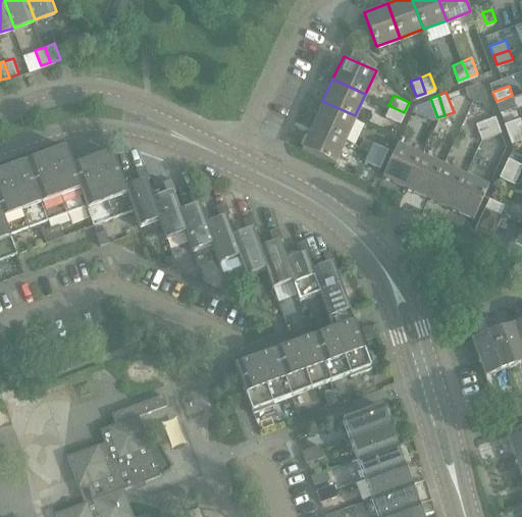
[(512,95),(497,101),(500,110),(516,105),(512,95)]
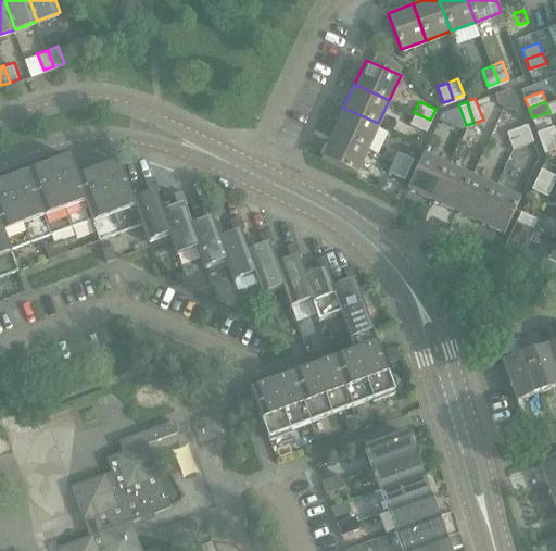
[(367,147),(378,123),(343,108),(332,132),(367,147)]
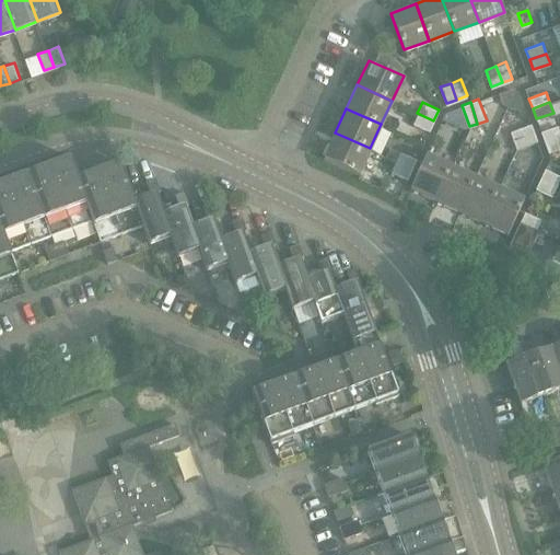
[(433,120),(417,113),(412,123),(429,130),(433,120)]
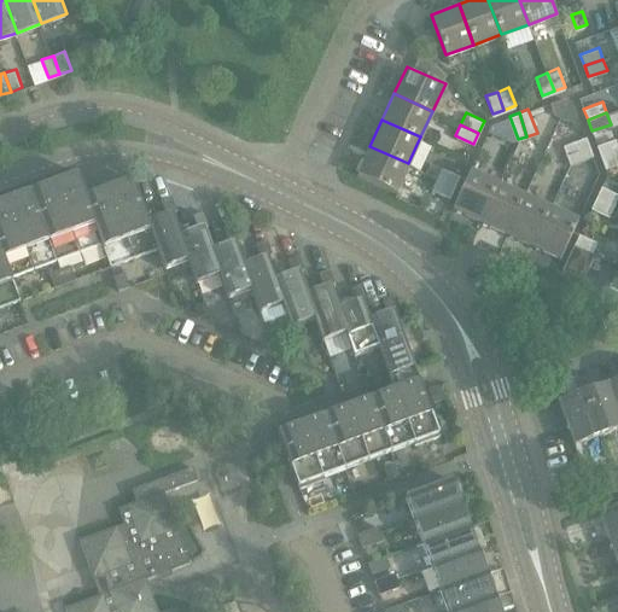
[(566,153),(589,144),(586,135),(563,144),(566,153)]
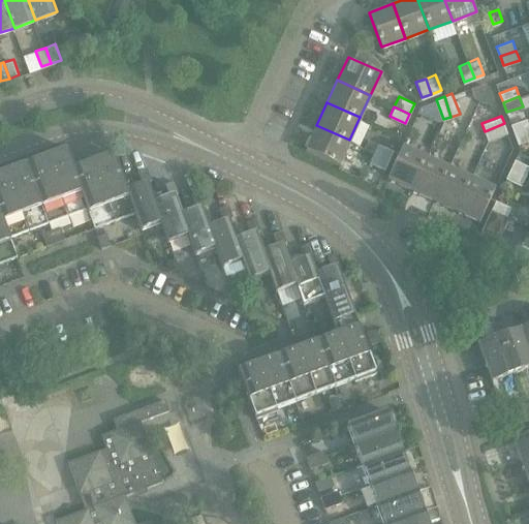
[(515,133),(528,127),(528,123),(527,117),(510,123),(515,133)]
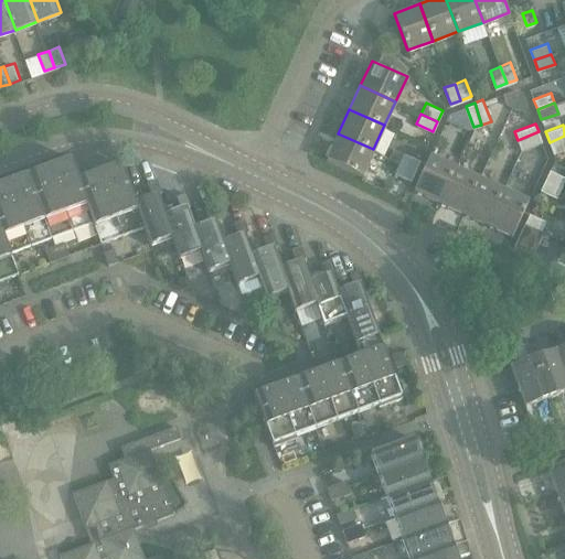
[(375,172),(395,130),(387,127),(369,169),(375,172)]
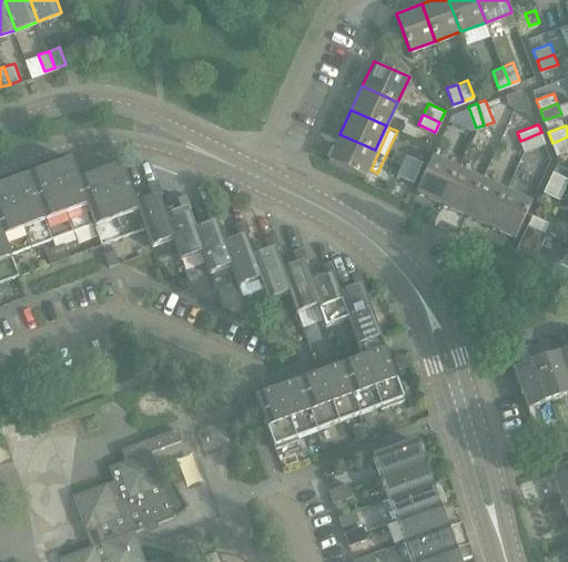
[(545,141),(541,132),(520,141),(524,149),(545,141)]
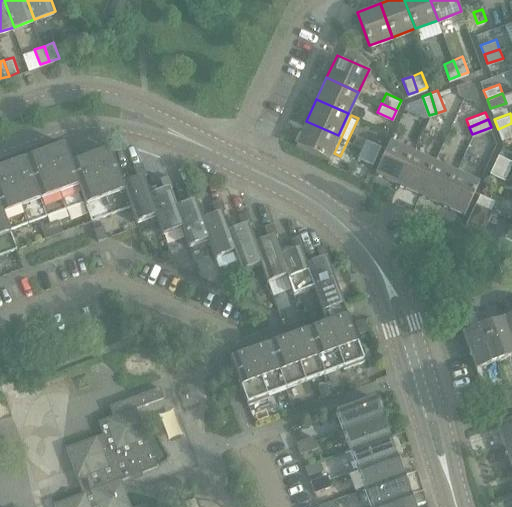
[(328,158),(338,135),(306,121),(296,144),(328,158)]
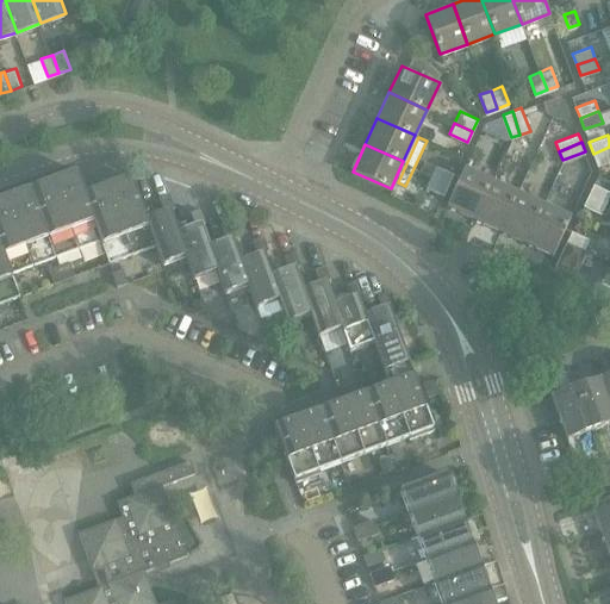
[(609,160),(609,147),(593,154),(597,164),(609,160)]
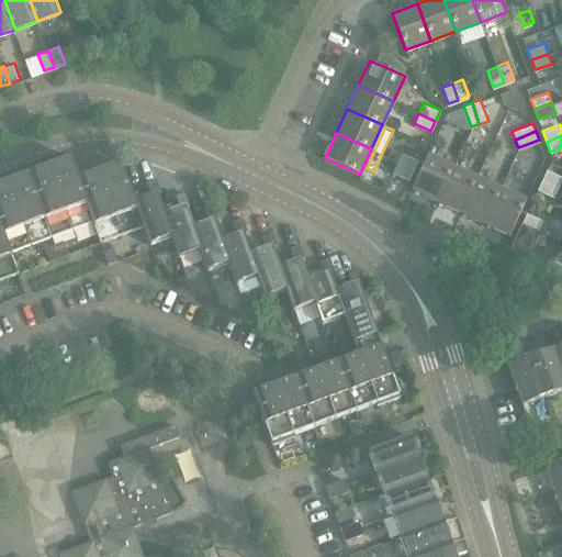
[(402,151),(396,162),(413,168),(418,158),(402,151)]
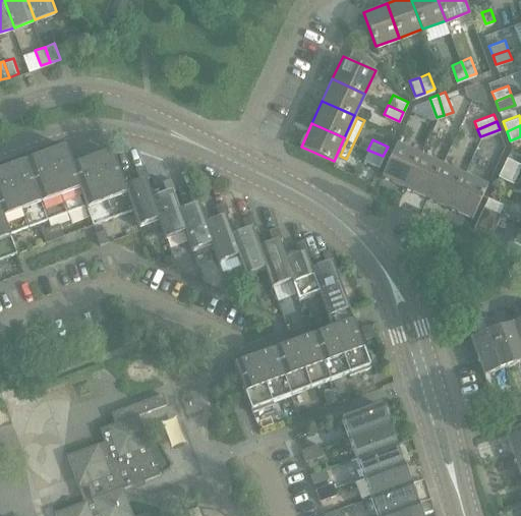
[(382,174),(405,184),(420,152),(397,141),(382,174)]
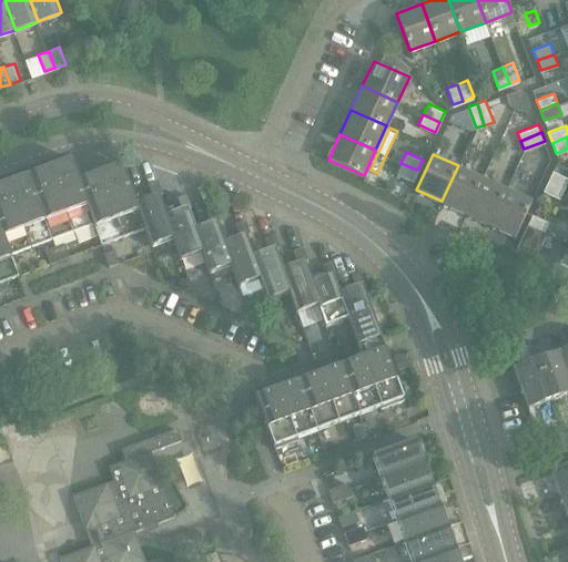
[(79,179),(77,171),(71,156),(0,182),(0,279),(18,273),(10,252),(92,222),(100,243),(143,226),(145,226),(137,201),(122,162),(79,179)]
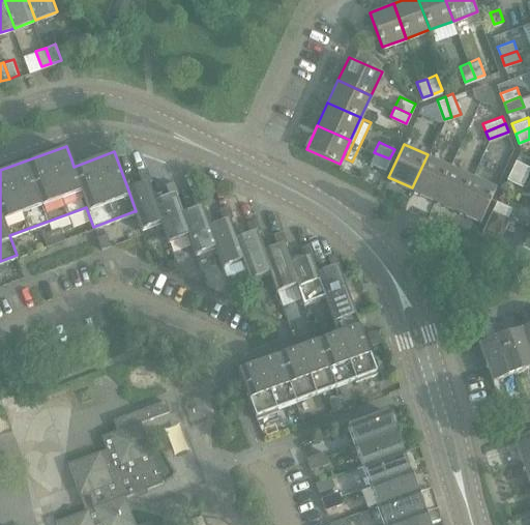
[(389,158),(374,152),(370,162),(385,169),(389,158)]
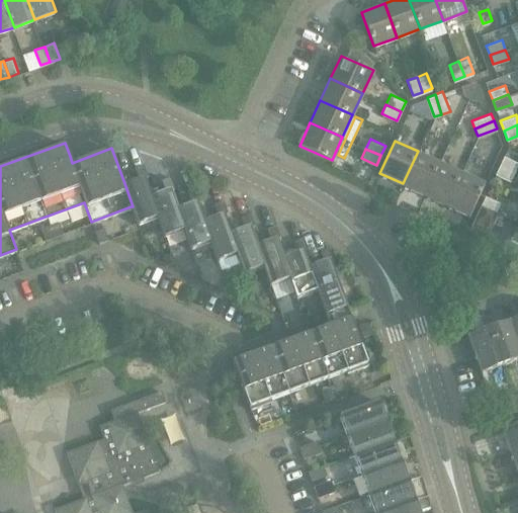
[(425,193),(439,161),(418,151),(403,183),(425,193)]
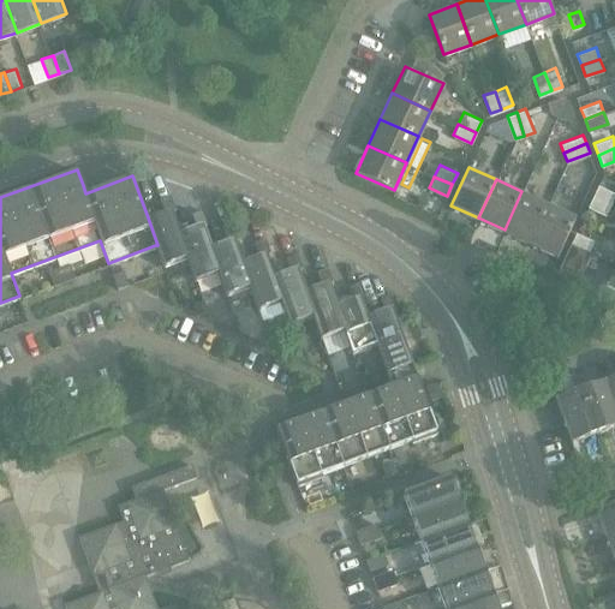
[(595,196),(611,203),(614,196),(614,191),(599,185),(595,196)]
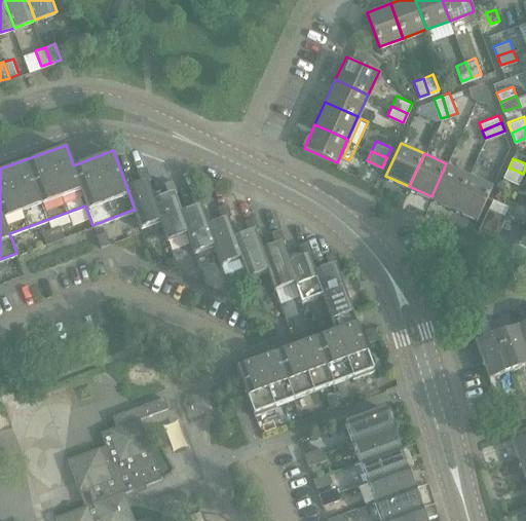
[(470,175),(446,163),(431,196),(454,208),(470,175)]
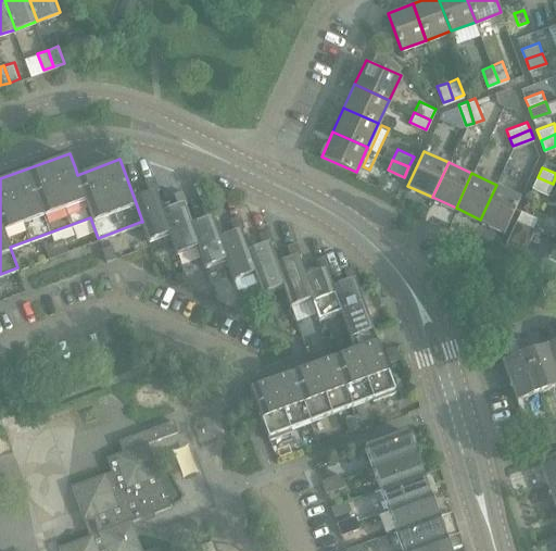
[(147,239),(167,232),(169,232),(162,211),(163,210),(155,189),(160,187),(154,175),(146,178),(150,191),(134,197),(142,222),(140,222),(147,239)]
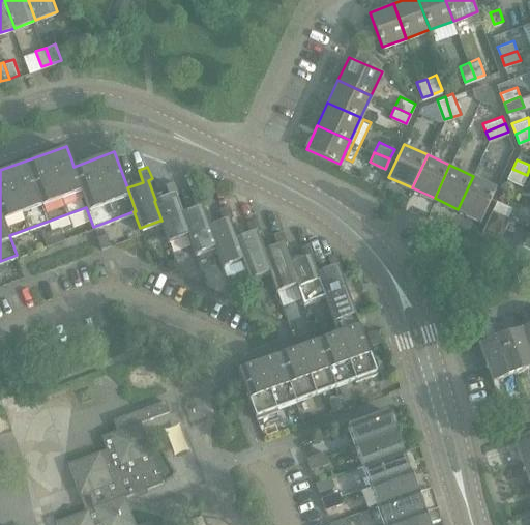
[(512,169),(508,178),(523,185),(527,175),(512,169)]
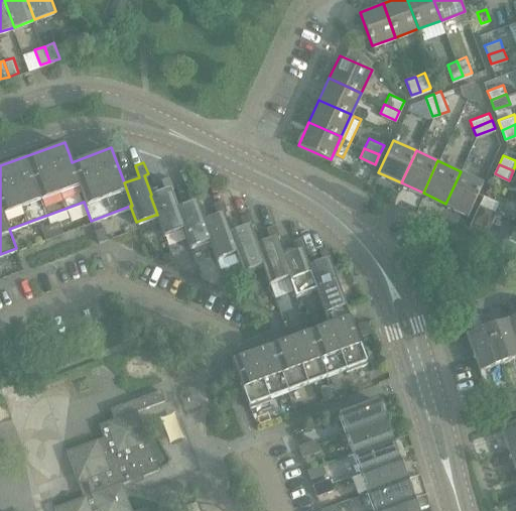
[(483,181),(461,171),(445,204),(468,214),(483,181)]
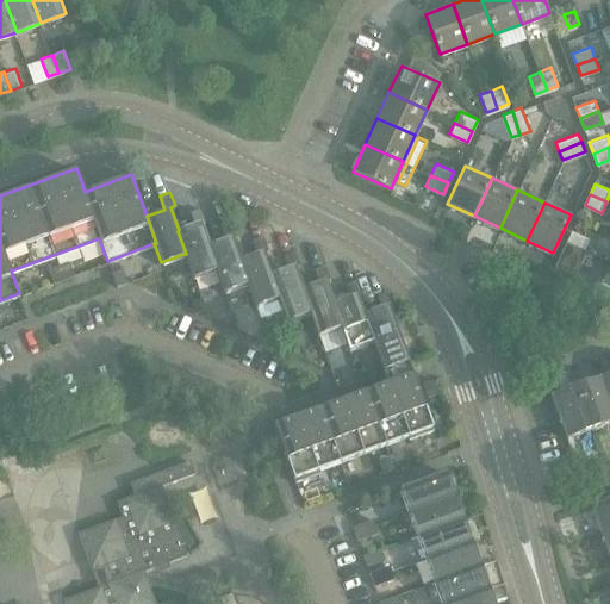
[(192,276),(216,268),(217,268),(209,246),(210,244),(201,222),(205,220),(200,206),(190,211),(195,224),(179,230),(178,231),(186,254),(184,254),(192,276)]
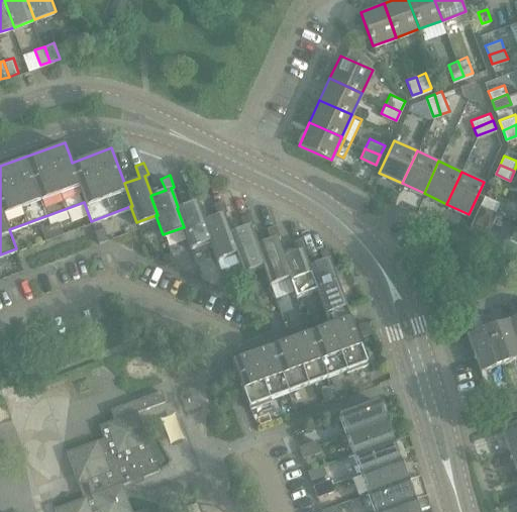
[(190,247),(209,240),(210,239),(203,220),(204,219),(197,200),(201,199),(196,187),(188,190),(192,202),(178,207),(177,208),(184,227),(183,227),(190,247)]
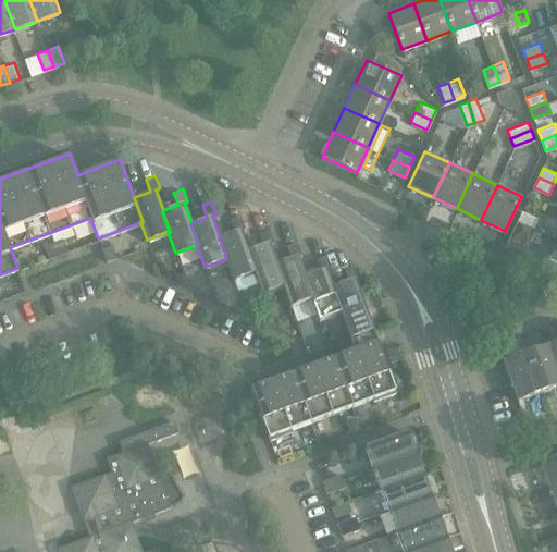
[(519,220),(534,227),(539,218),(523,210),(519,220)]
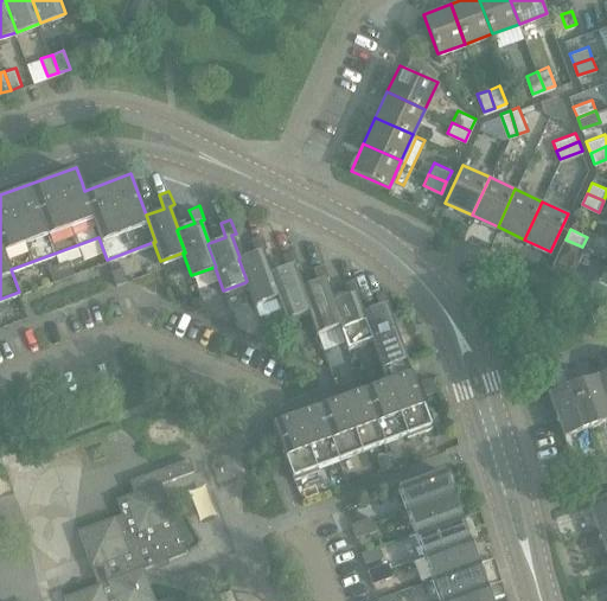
[(246,282),(257,315),(281,307),(282,307),(278,295),(269,273),(270,272),(262,249),(266,248),(261,234),(251,237),(256,251),(240,257),(238,259),(247,281),(246,282)]
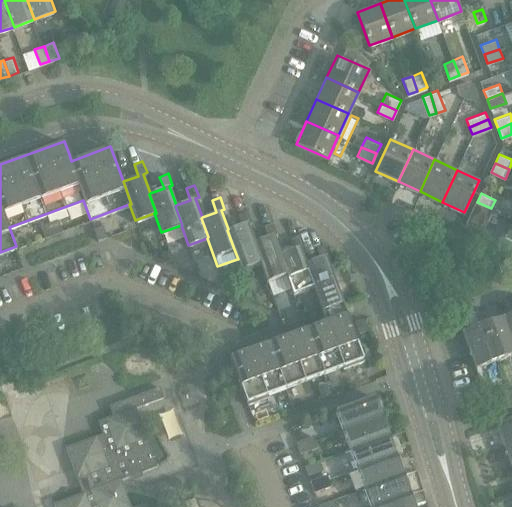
[(477,202),(473,211),(487,217),(491,208),(477,202)]
